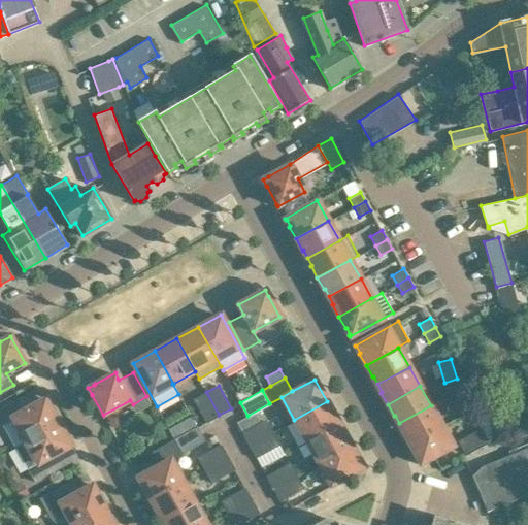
[(219,415),(206,392),(194,399),(206,422),(219,415)]
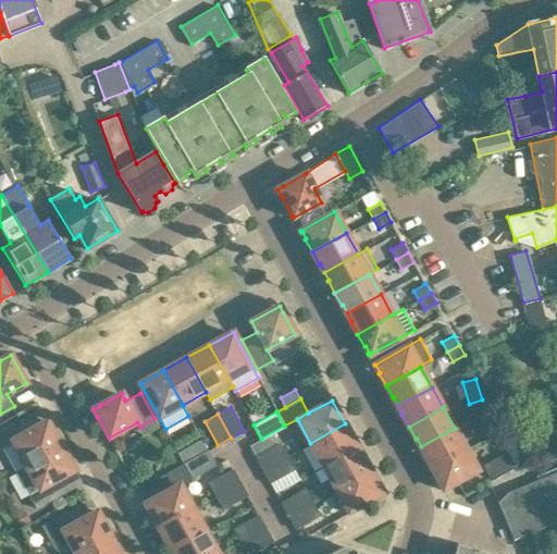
[(13,440),(26,465),(64,443),(56,427),(53,427),(54,429),(52,430),(47,421),(27,432),(21,419),(0,431),(0,441),(2,445),(13,440)]
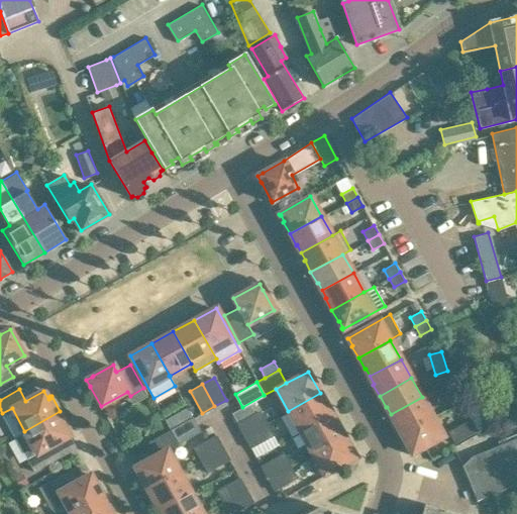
[(461,399),(457,390),(446,396),(450,405),(461,399)]
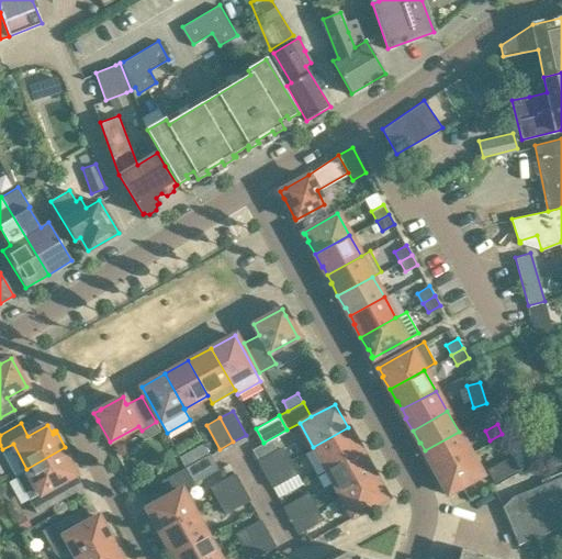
[(313,447),(326,470),(361,450),(348,427),(313,447)]
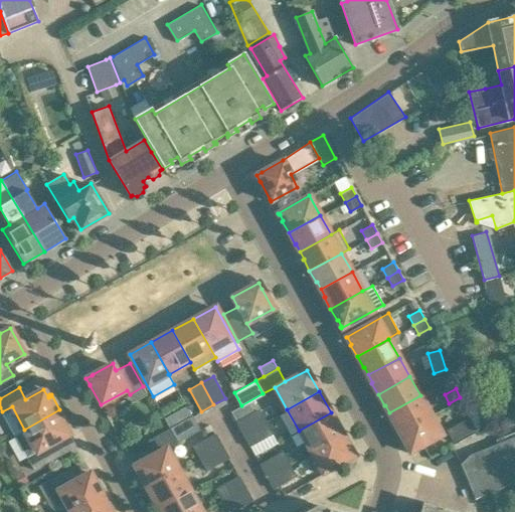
[(392,420),(399,433),(431,414),(420,395),(389,412),(393,420),(392,420)]
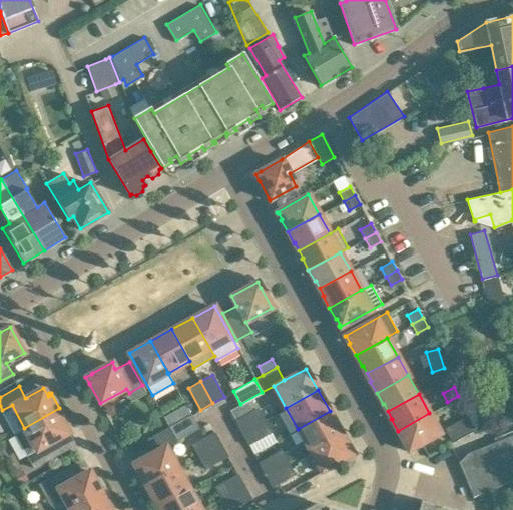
[(59,408),(24,428),(15,433),(34,467),(57,454),(50,443),(68,433),(64,425),(66,423),(67,424),(68,424),(59,408)]
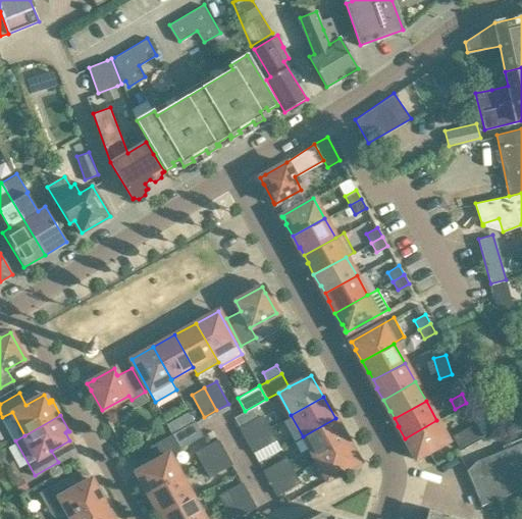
[(240,427),(247,439),(269,427),(262,415),(240,427)]
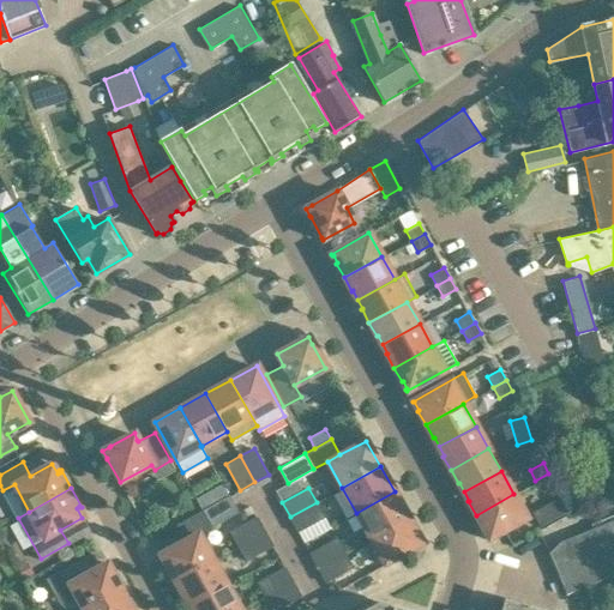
[(356,513),(371,538),(408,517),(395,491),(356,513)]
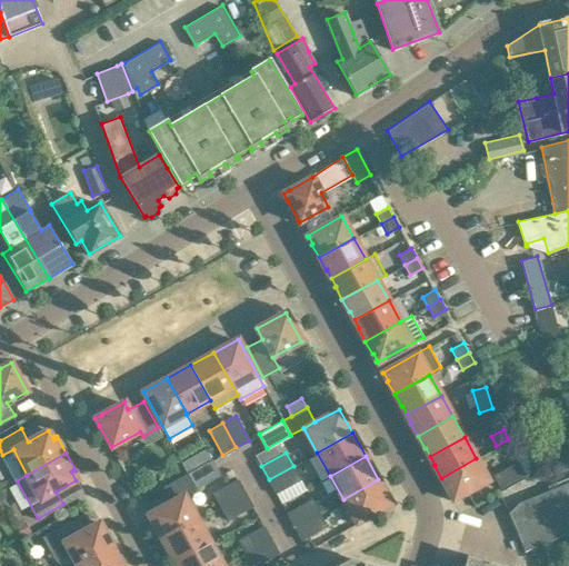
[(476,458),(441,478),(448,490),(449,489),(453,497),(452,498),(452,499),(488,480),(476,458)]
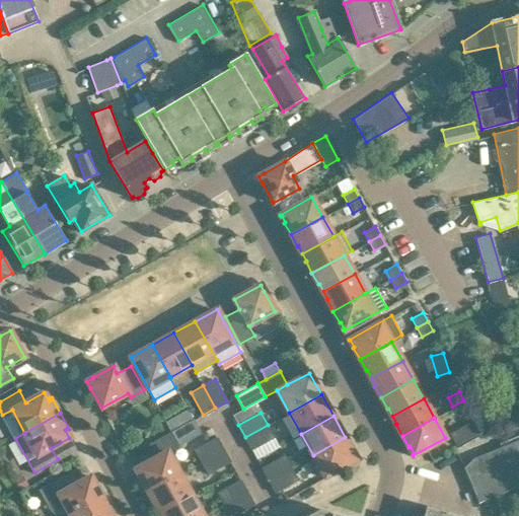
[(194,420),(171,431),(178,444),(201,432),(194,420)]
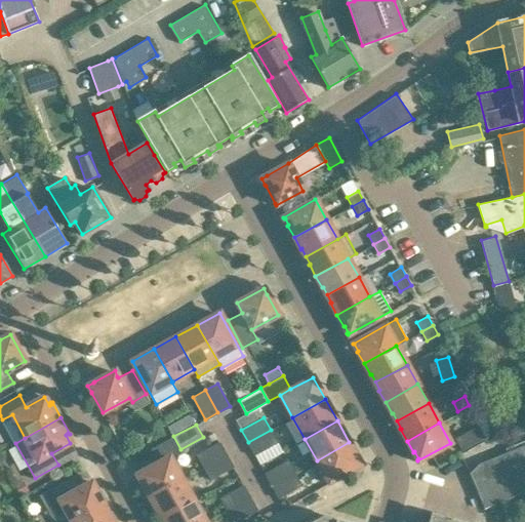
[(484,438),(478,427),(478,426),(456,438),(462,449),(484,438)]
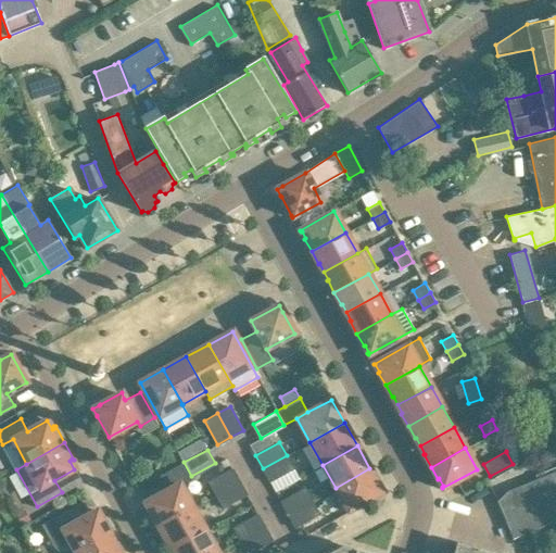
[(287,455),(263,468),(269,480),(293,467),(287,455)]
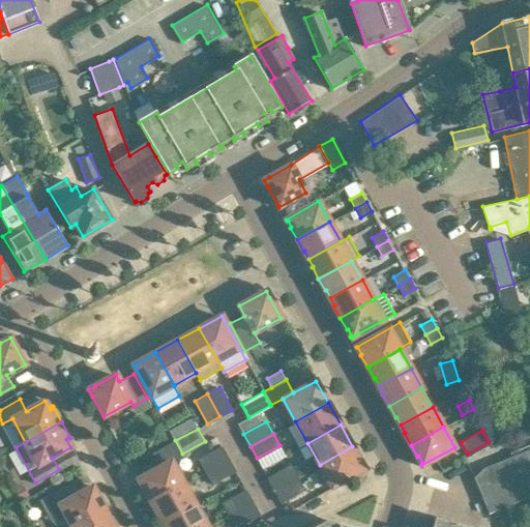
[(153,452),(160,467),(171,461),(182,454),(175,440),(153,452)]
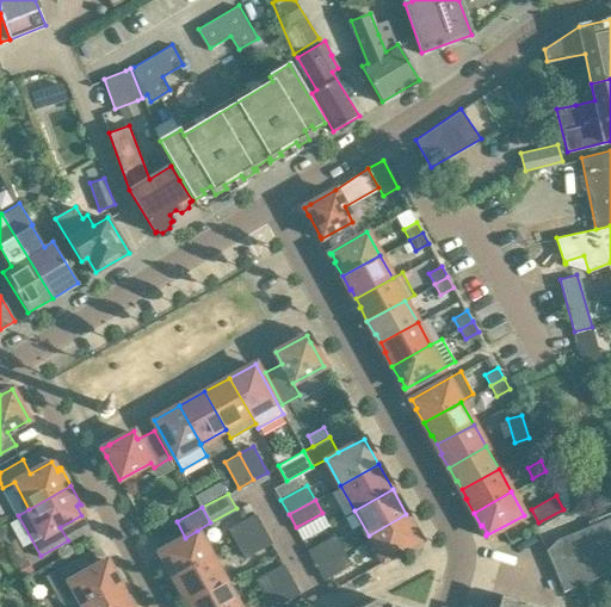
[(229,528),(238,543),(264,527),(255,514),(229,528)]
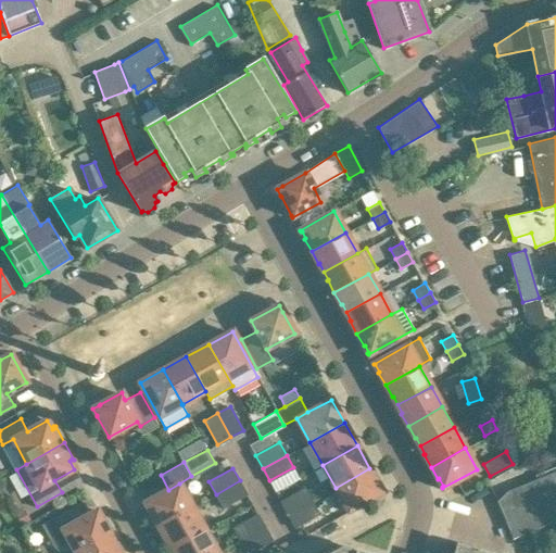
[(369,468),(336,488),(349,511),(382,492),(369,468)]
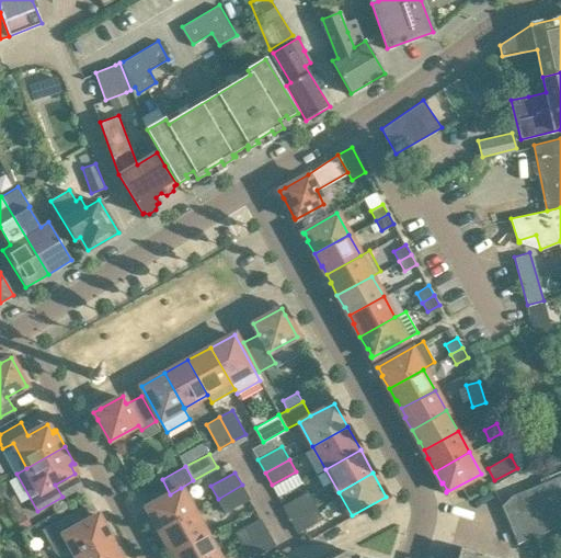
[(560,475),(512,496),(502,504),(517,543),(560,524),(560,475)]
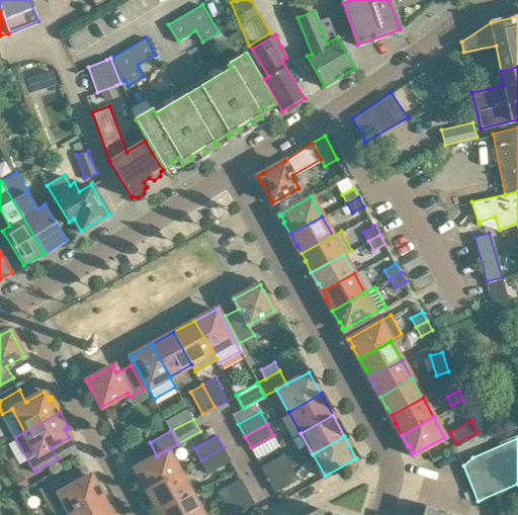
[(224,447),(201,460),(207,471),(230,459),(224,447)]
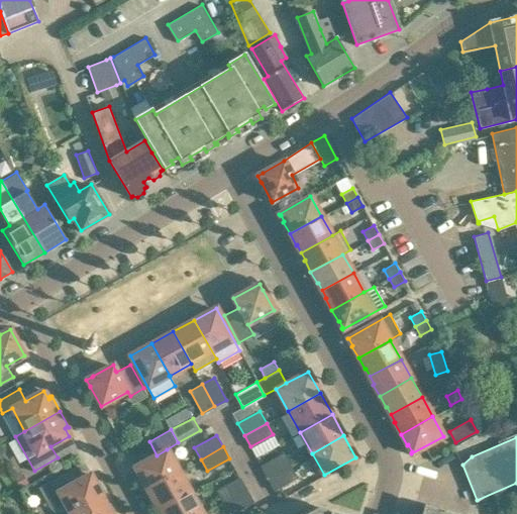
[(134,468),(147,489),(179,472),(167,449),(157,455),(134,468)]
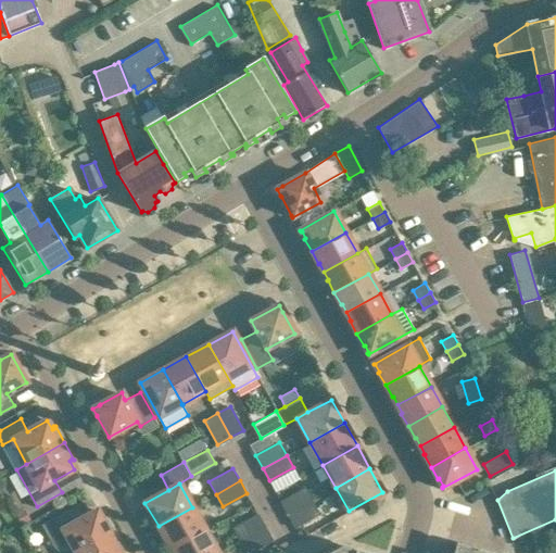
[(281,501),(288,515),(312,501),(304,488),(281,501)]
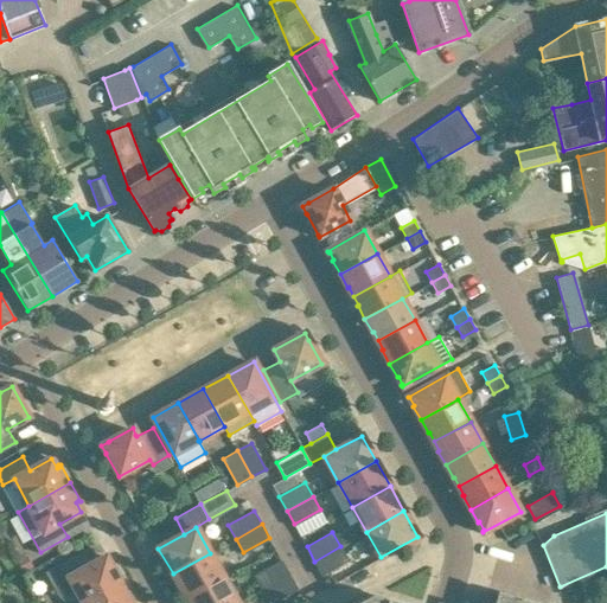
[(340,546),(314,562),(323,575),(347,559),(340,546)]
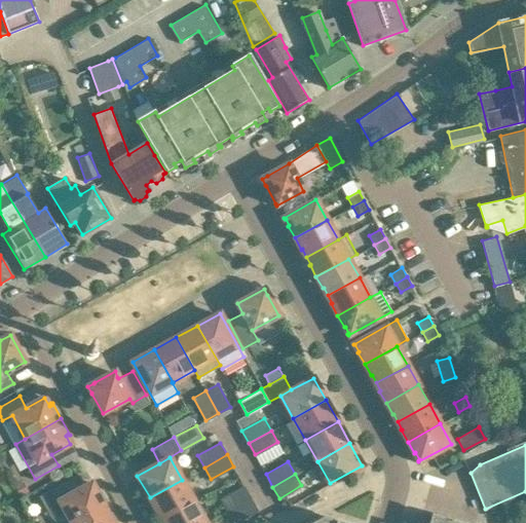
[(150,497),(161,519),(193,501),(182,480),(150,497)]
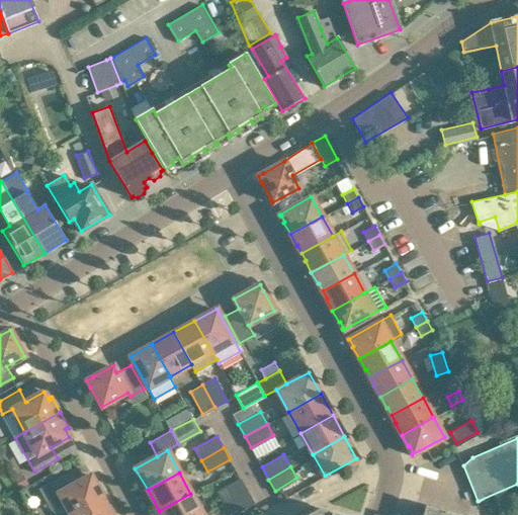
[(68,510),(70,514),(72,514),(106,496),(98,481),(96,481),(97,483),(95,484),(90,476),(72,486),(66,474),(39,489),(51,508),(54,512),(55,511),(60,513),(64,512),(68,510)]
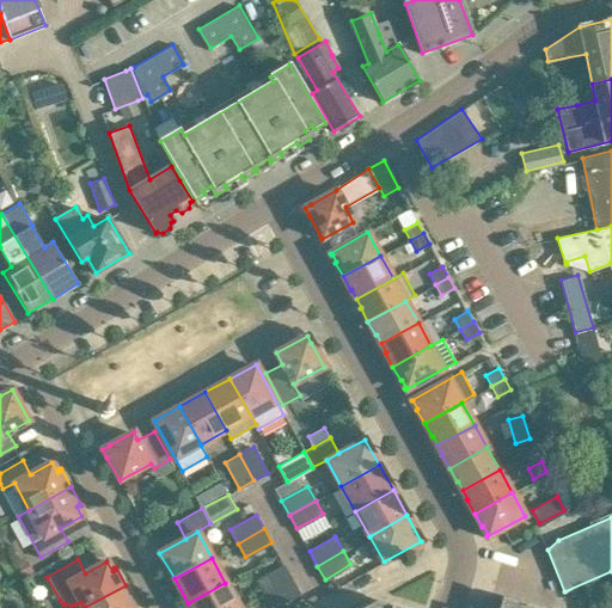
[(258,579),(265,594),(292,579),(283,565),(258,579)]
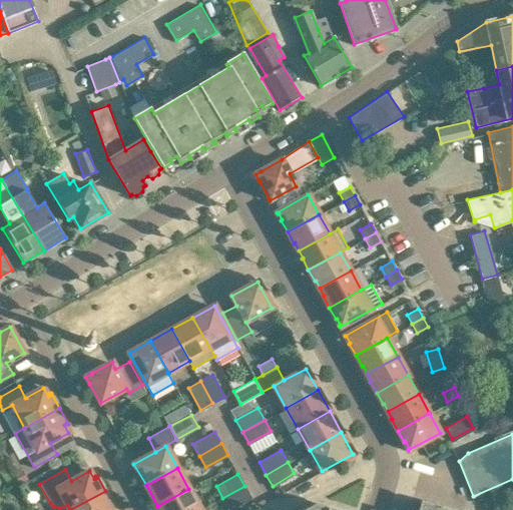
[(244,486),(222,498),(228,509),(250,497),(244,486)]
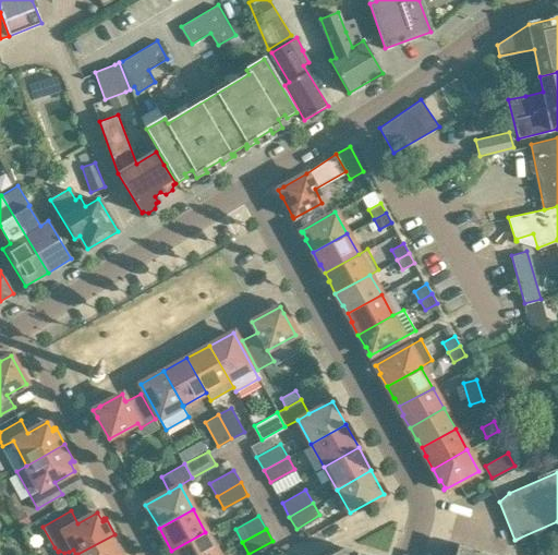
[(171,551),(173,554),(217,554),(218,554),(205,532),(171,551)]
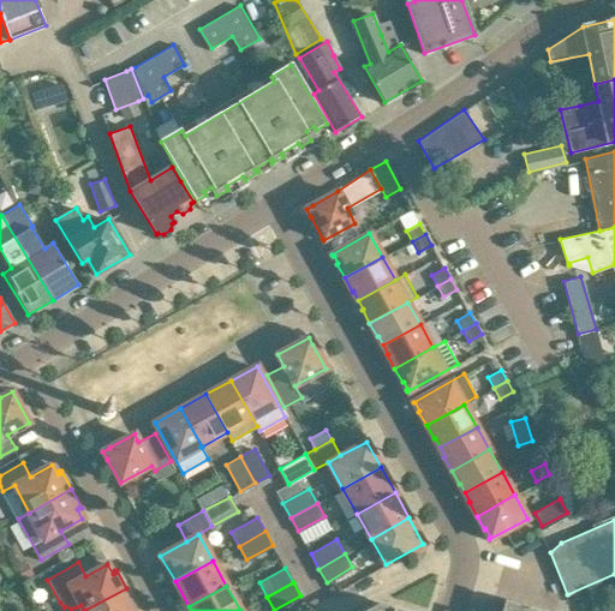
[(126,588),(85,610),(132,610),(132,607),(135,606),(136,609),(137,607),(126,588)]
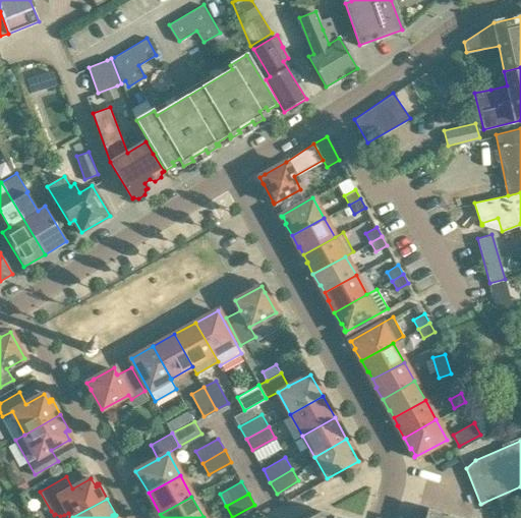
[(456,517),(427,510),(420,508),(417,517),(456,517)]
